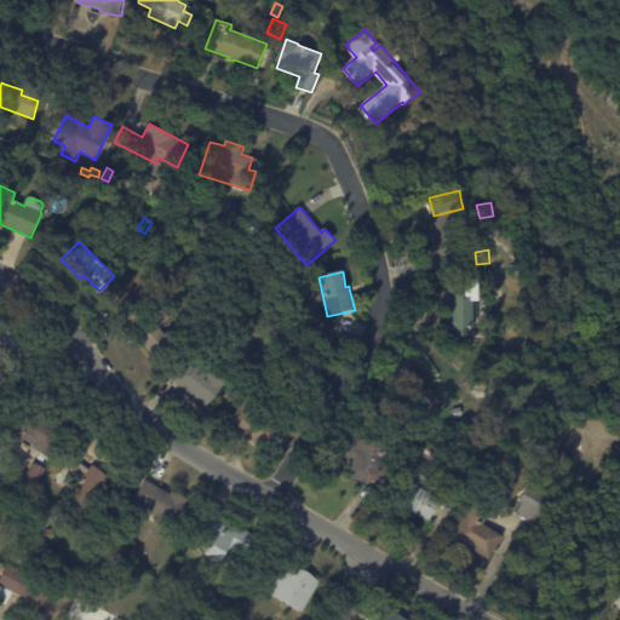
[(480,299),(480,303),(478,303),(478,323),(475,323),(475,329),(469,329),(469,333),(472,333),(472,337),(448,337),(448,288),(457,288),(457,277),(480,277),(480,299)]
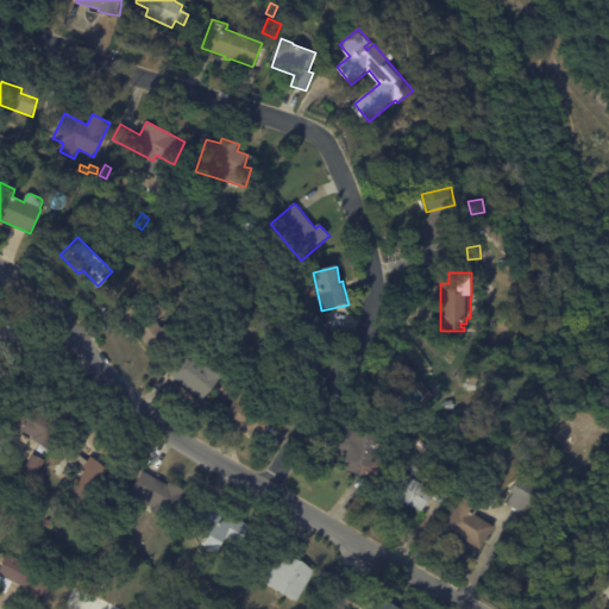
[(0,319),(10,324),(27,333),(10,365),(0,359),(0,319)]
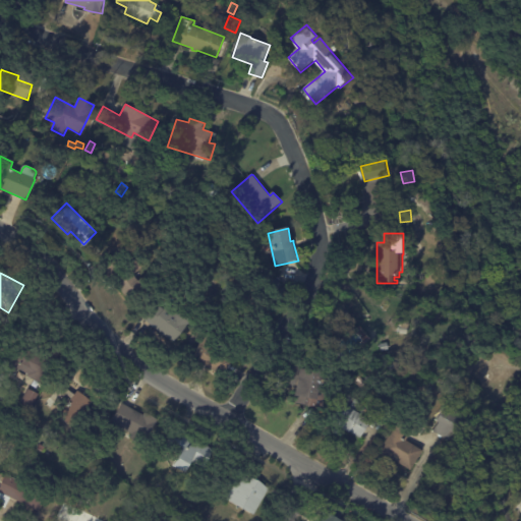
[(464,298),(469,294),(475,301),(469,305),(464,298)]
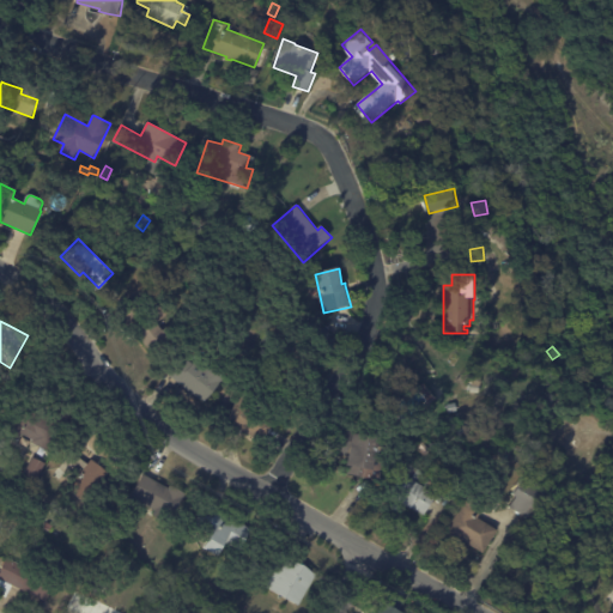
[(202,404),(159,370),(174,351),(192,365),(195,359),(206,369),(210,364),(225,376),(202,404)]
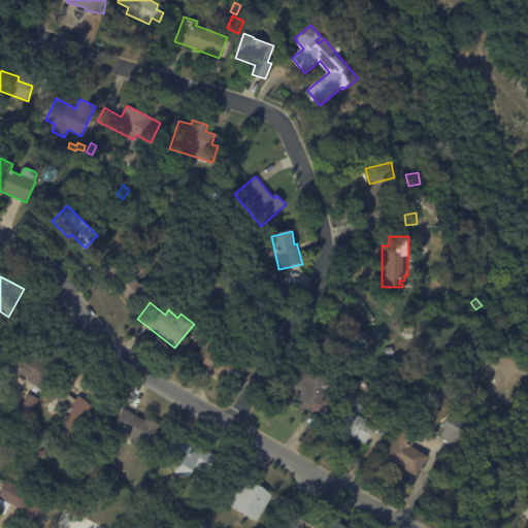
[(234,367),(226,382),(195,363),(209,337),(222,345),(217,356),(234,366),(234,367)]
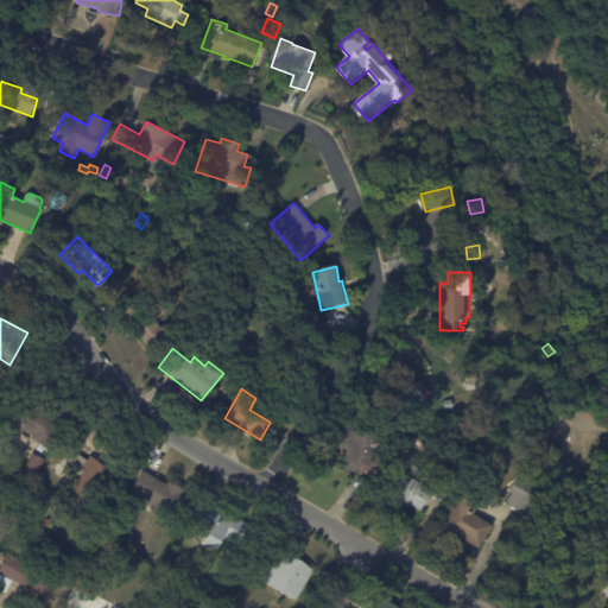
[(27,399),(33,403),(31,407),(67,424),(55,450),(30,438),(31,435),(20,429),(17,435),(5,430),(21,397),(27,399)]
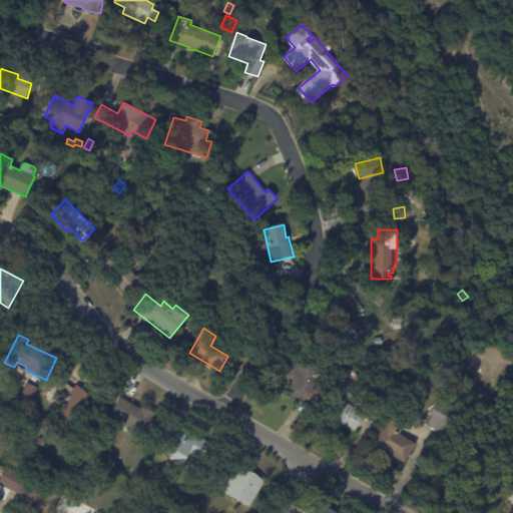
[(382,338),(384,345),(376,346),(375,339),(382,338)]
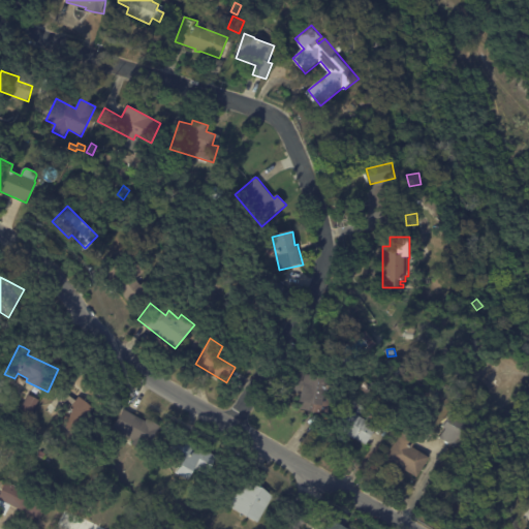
[(404,365),(406,374),(396,376),(394,367),(404,365)]
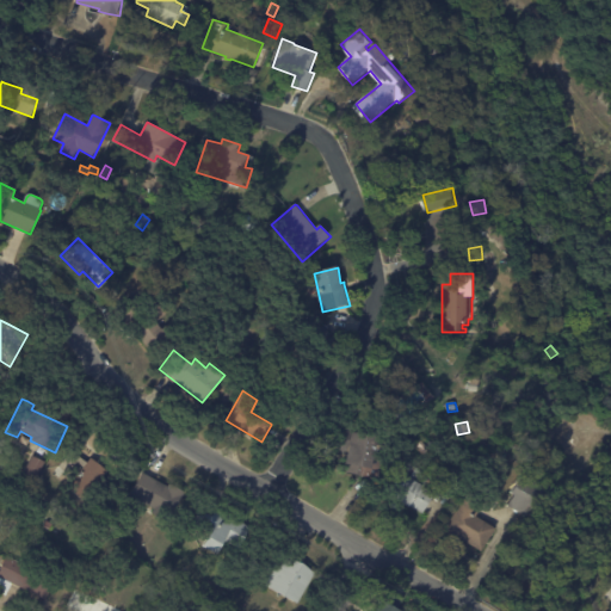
[(369,479),(346,473),(347,466),(346,466),(347,458),(338,456),(344,433),(380,442),(370,480),(369,479)]
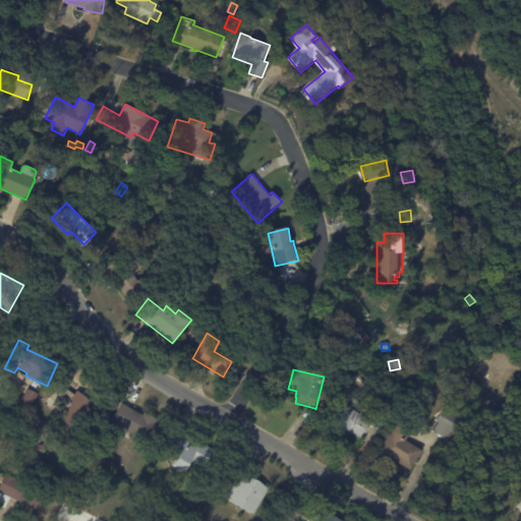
[(31,390),(38,394),(27,411),(17,405),(27,388),(31,390)]
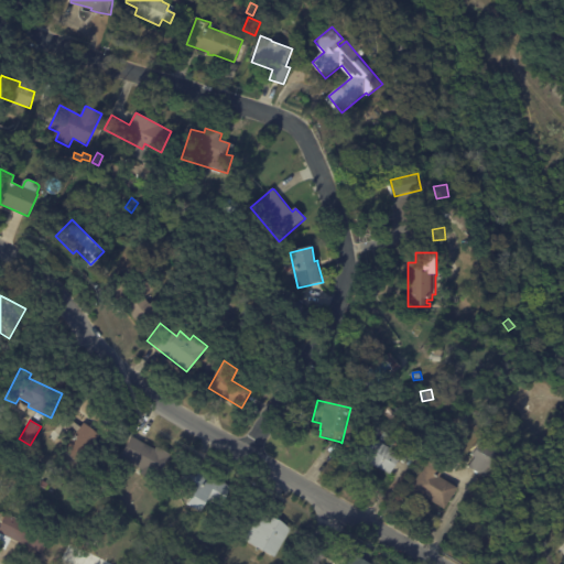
[(74,421),(79,425),(83,421),(98,434),(78,459),(64,447),(68,441),(60,434),(72,420),(74,421)]
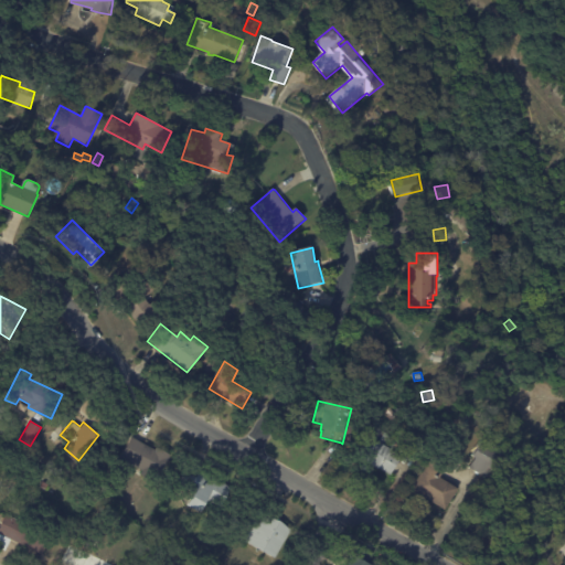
[(393,452),(403,458),(393,477),(381,469),(379,471),(366,464),(370,459),(361,454),(375,428),(400,441),(393,452)]
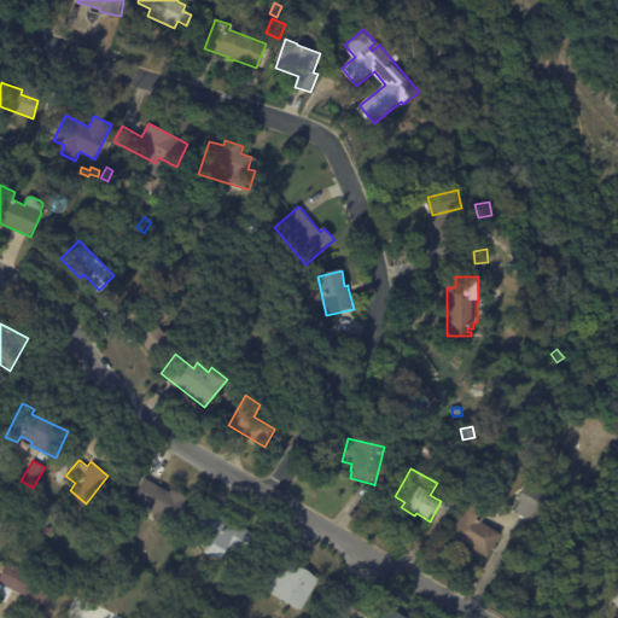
[(146,478),(170,491),(172,488),(187,496),(172,528),(153,518),(156,513),(132,500),(144,477),(146,478)]
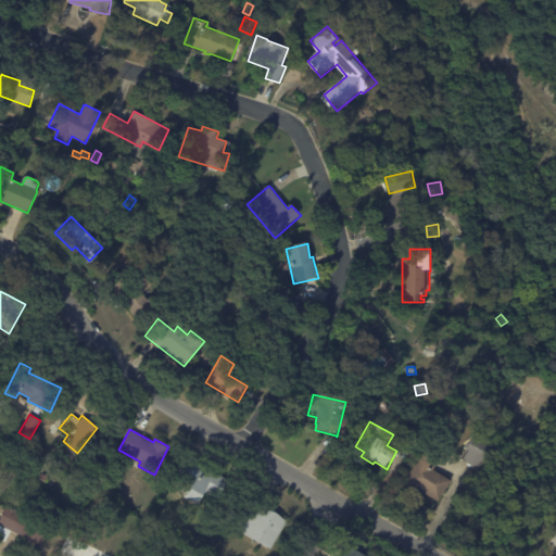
[(480,471),(464,463),(470,452),(466,451),(477,431),(496,442),(480,471)]
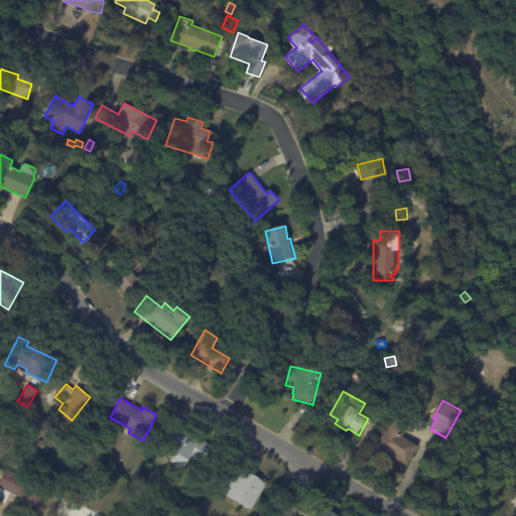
[(409,427),(403,436),(419,447),(407,467),(377,446),(396,419),(409,427)]
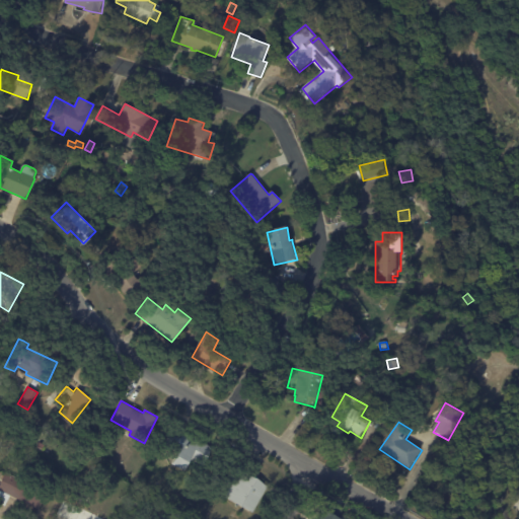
[(179,434),(181,435),(183,431),(215,448),(205,465),(192,458),(187,469),(174,462),(179,452),(164,444),(172,430),(179,434)]
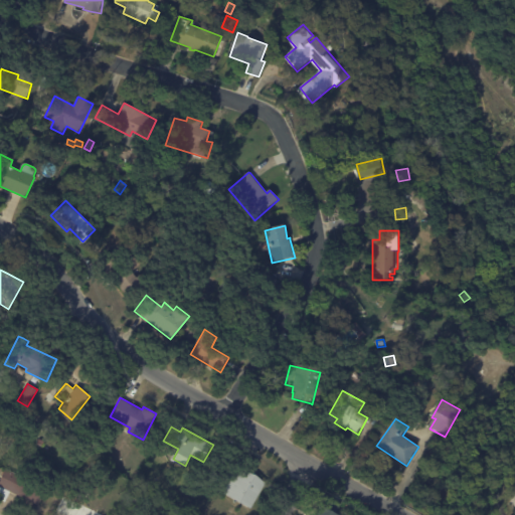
[(239,469),(265,482),(251,508),(224,493),(238,468),(239,469)]
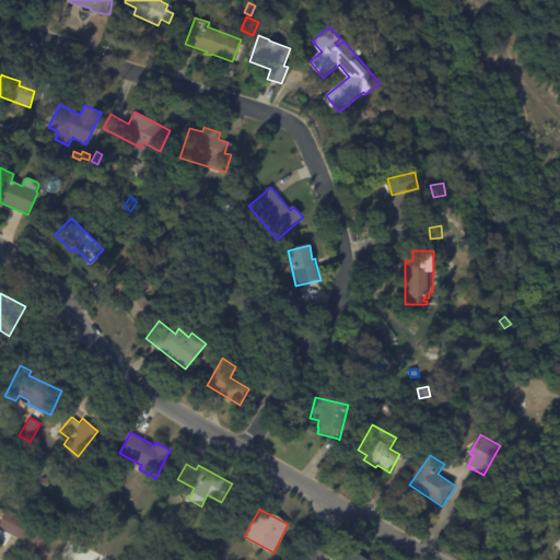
[(23,539),(12,534),(7,545),(0,541),(0,525),(8,510),(50,531),(42,548),(23,539)]
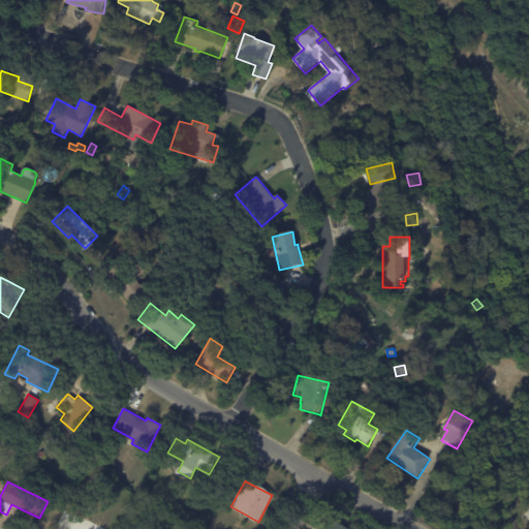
[(68,528),(58,524),(66,507),(113,528),(68,528)]
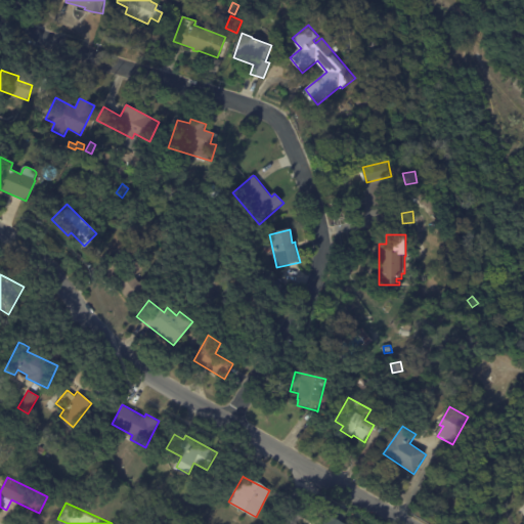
[(347,523),(322,523),(329,514),(347,523)]
